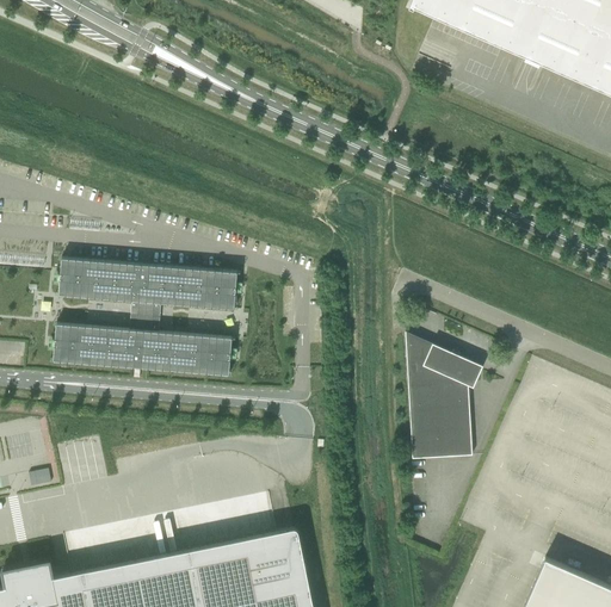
[(610,0),(413,0),(408,11),(413,13),(414,11),(610,97),(610,0)]
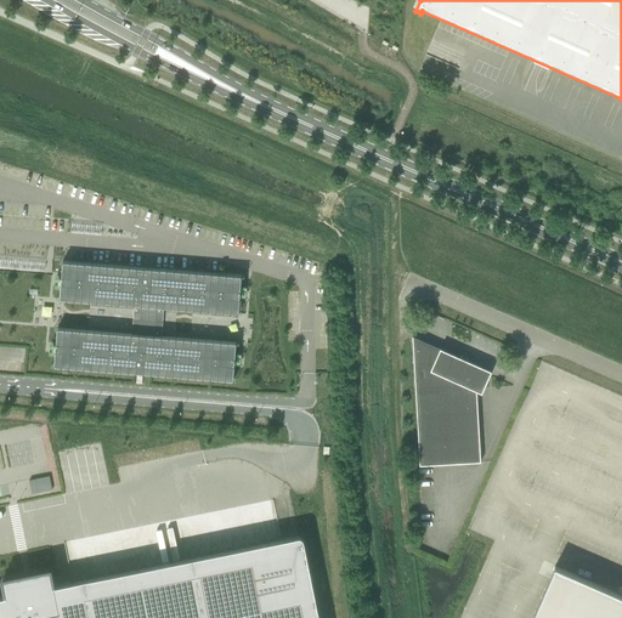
[(57,333),(55,370),(233,385),(236,347),(162,341),(164,311),(238,317),(242,279),(63,266),(60,302),(134,309),(131,339),(57,333)]
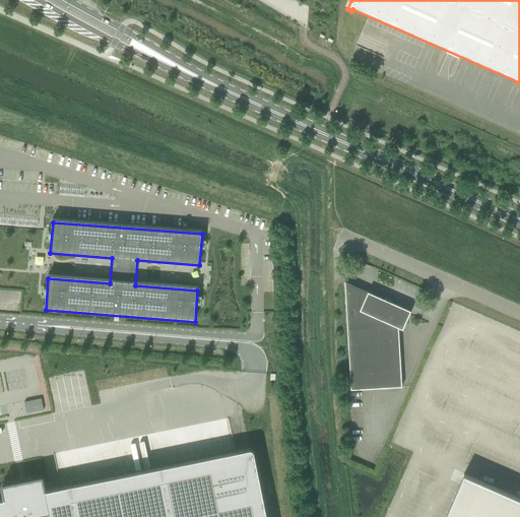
[(402,390),(399,340),(411,314),(345,284),(351,392),(402,390)]
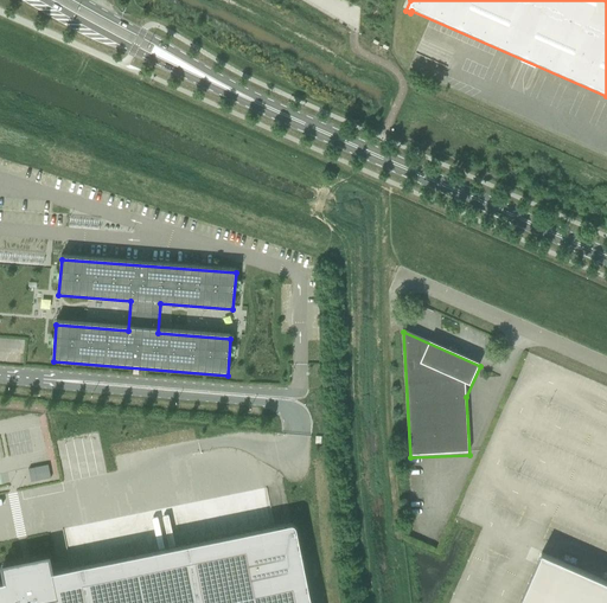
[(48,468),(29,470),(31,483),(50,480),(48,468)]
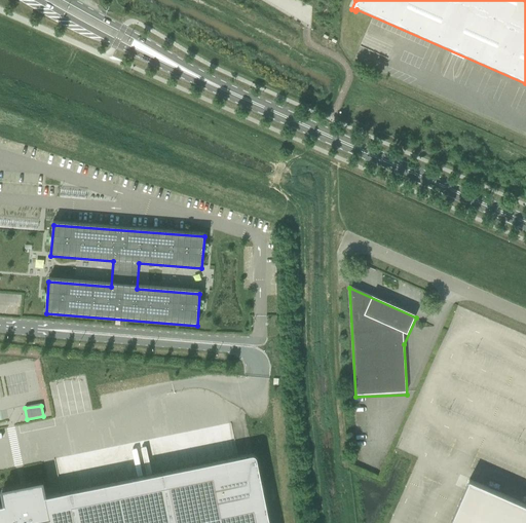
[(269,522),(257,459),(256,457),(253,456),(46,498),(43,485),(2,493),(5,507),(0,508),(0,522),(269,522)]
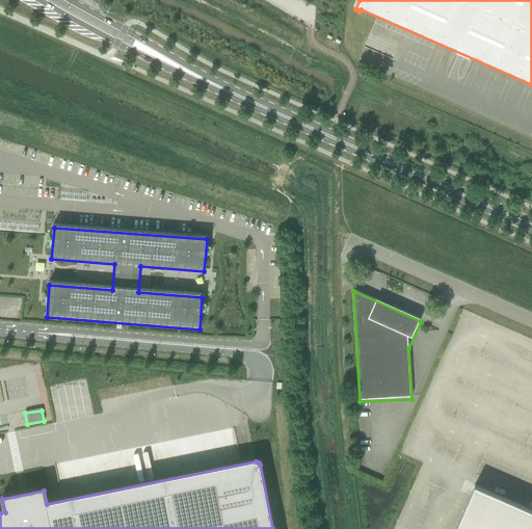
[(531,528),(531,512),(475,488),(456,528),(531,528)]
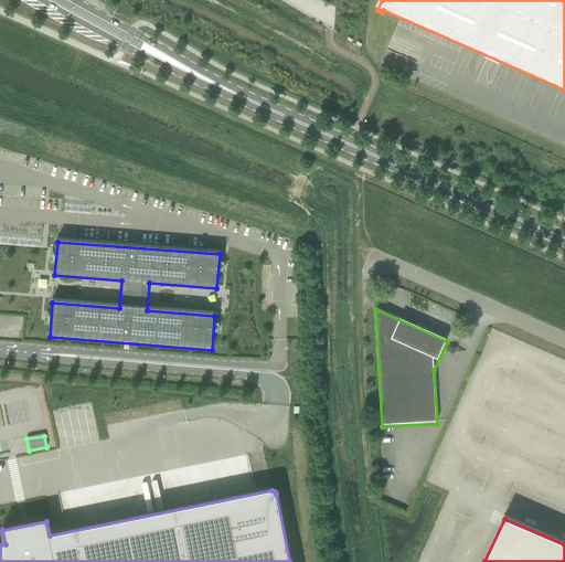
All buildings are outlined.
